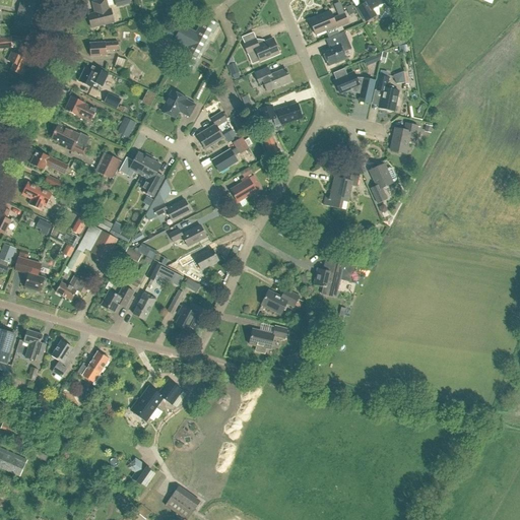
[(14,0),(0,0),(0,6),(13,8),(14,0)]
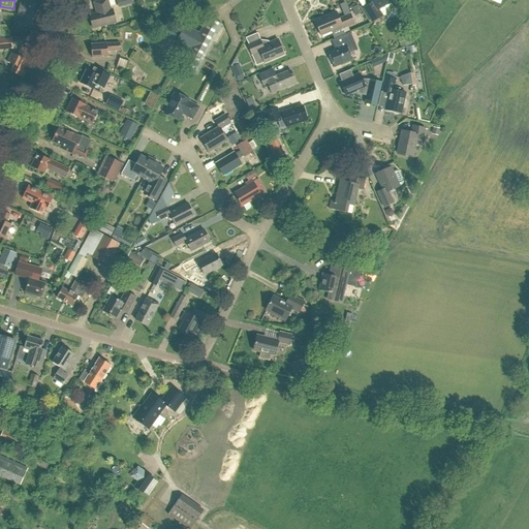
[(119,8),(133,4),(132,0),(120,0),(117,1),(119,8)]
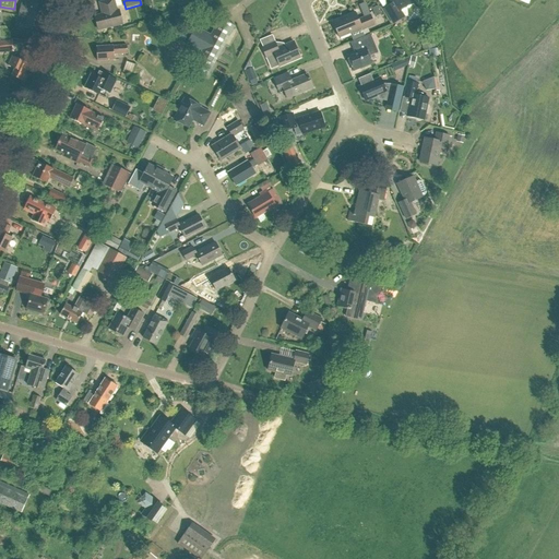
[(417,9),(413,2),(411,0),(389,0),(392,4),(384,10),(394,24),(405,16),(408,18),(409,22),(420,20),(418,8),(417,9)]
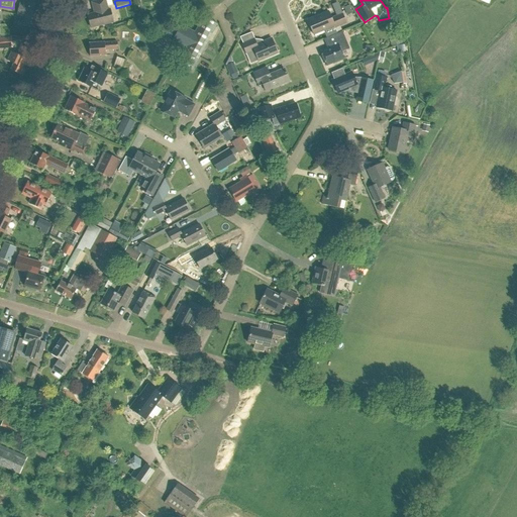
[(107,11),(105,1),(92,4),(94,14),(87,16),(90,29),(112,24),(110,11),(107,11)]
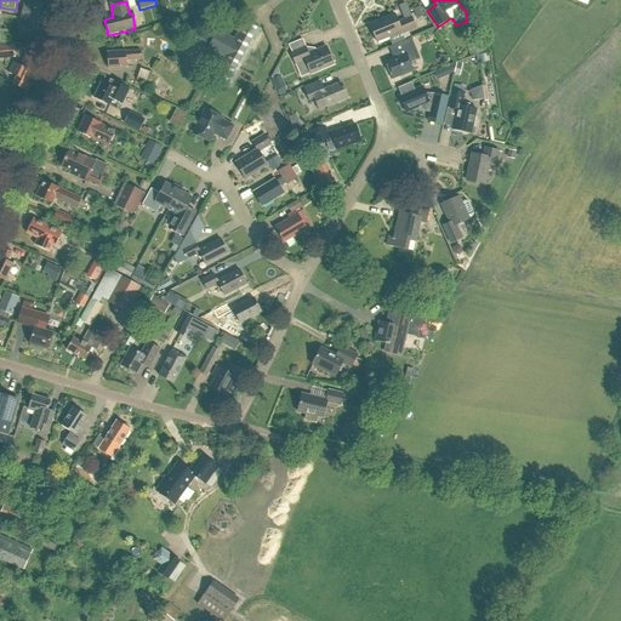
[(22,10),(21,17),(30,20),(29,29),(46,33),(50,17),(51,7),(34,4),(34,6),(23,5),(22,10)]
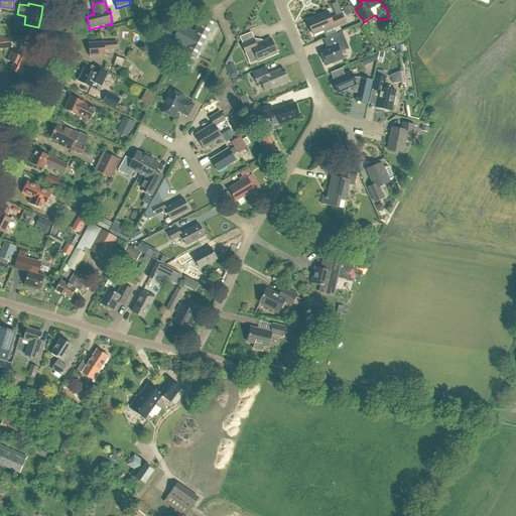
[(347,16),(353,14),(350,6),(344,8),(347,16)]
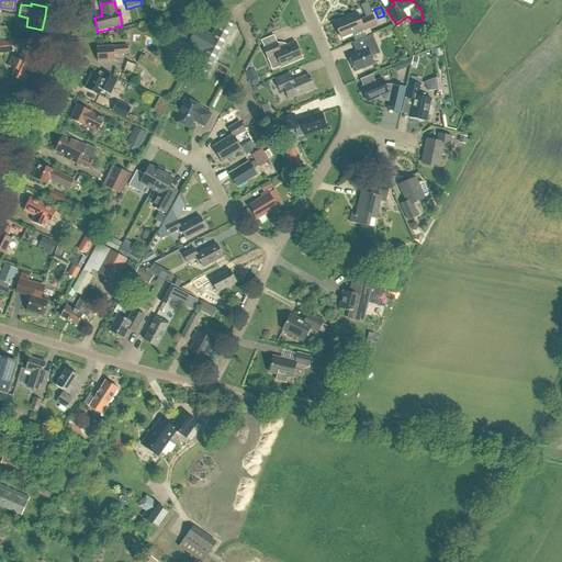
[(357,12),(335,22),(341,37),(352,33),(363,29),(364,31),(377,26),(372,15),(360,20),(357,12)]
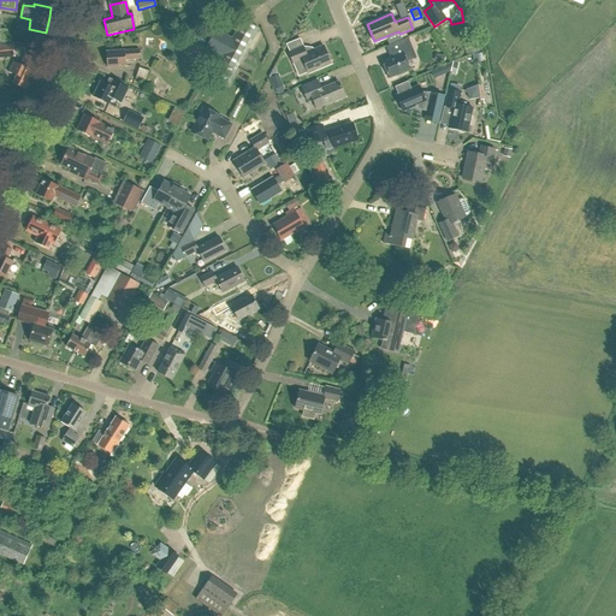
[(258,29),(242,21),(232,40),(215,30),(207,47),(223,55),(213,76),(229,84),(258,29)]
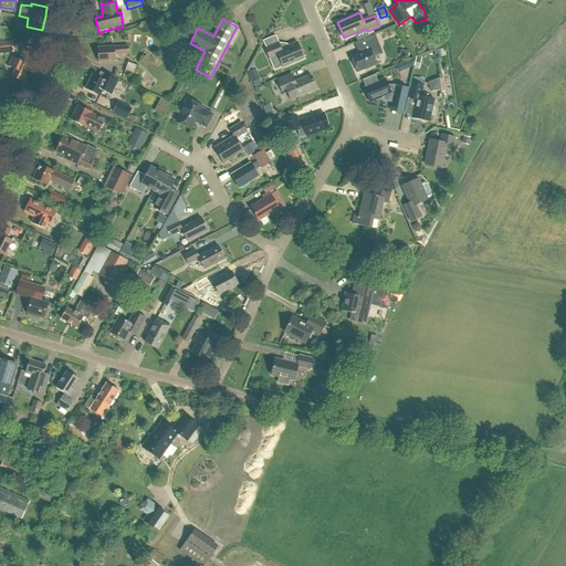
[(358,72),(377,64),(375,56),(383,53),(375,35),(374,35),(370,38),(355,43),(359,53),(352,56),(358,72)]
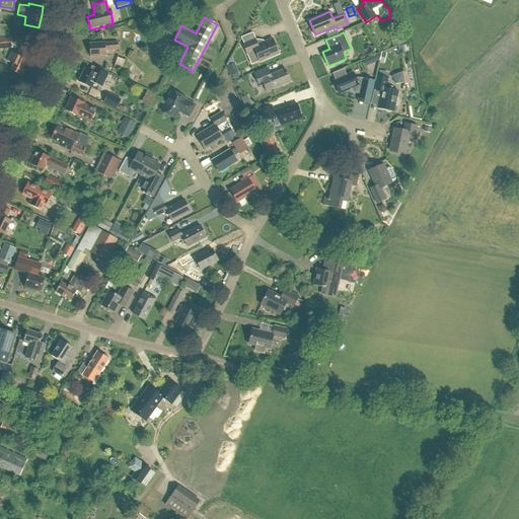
[(400,45),(398,35),(390,36),(391,46),(400,45)]
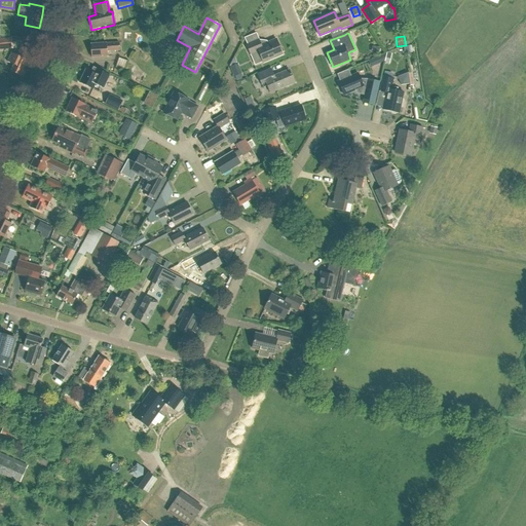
[(0,50),(13,49),(12,39),(0,39),(0,50)]
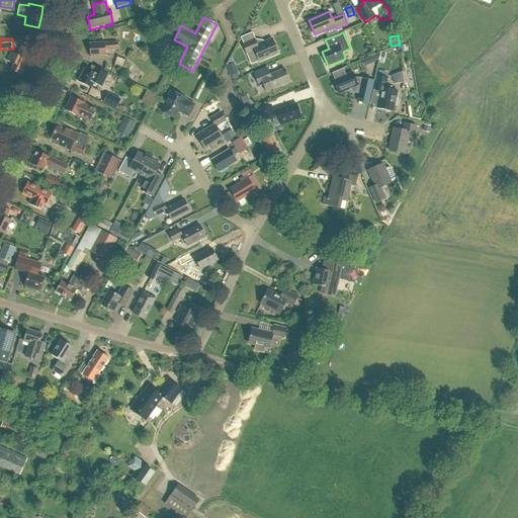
[(257,46),(255,38),(242,45),(246,56),(247,55),(251,66),(258,63),(278,54),(272,39),(257,46)]
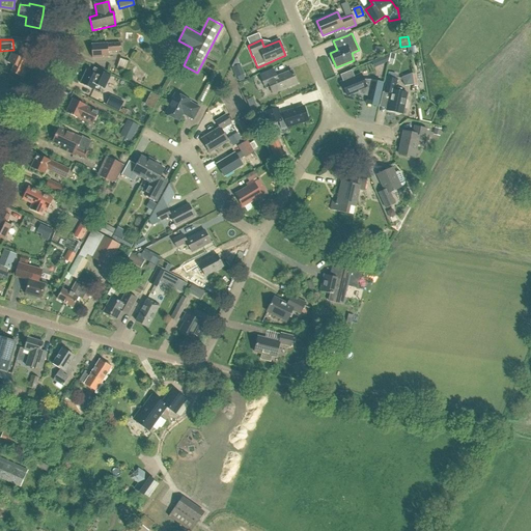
[(92,59),(108,57),(108,53),(120,52),(120,44),(91,46),(92,59)]
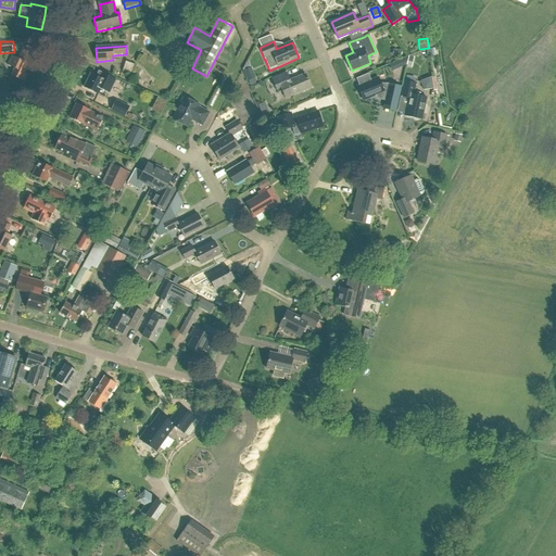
[(26,63),(30,53),(23,50),(19,60),(13,57),(9,66),(13,68),(15,70),(12,76),(22,81),(29,65),(26,63)]
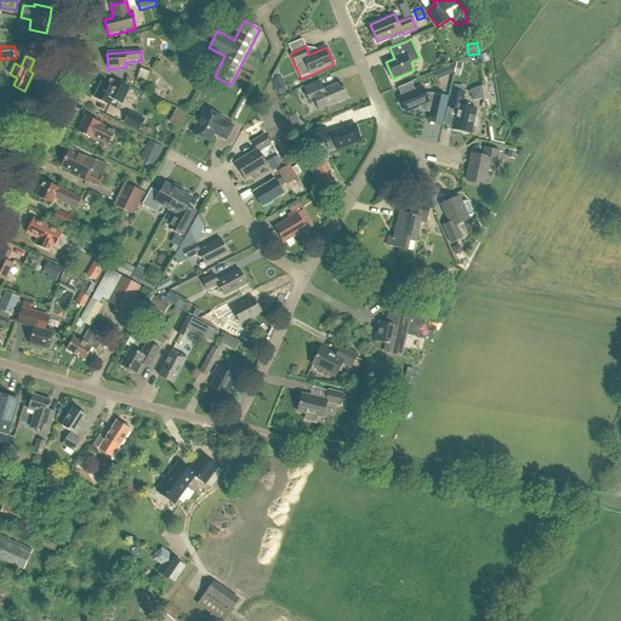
[(440,56),(438,64),(448,66),(449,58),(440,56)]
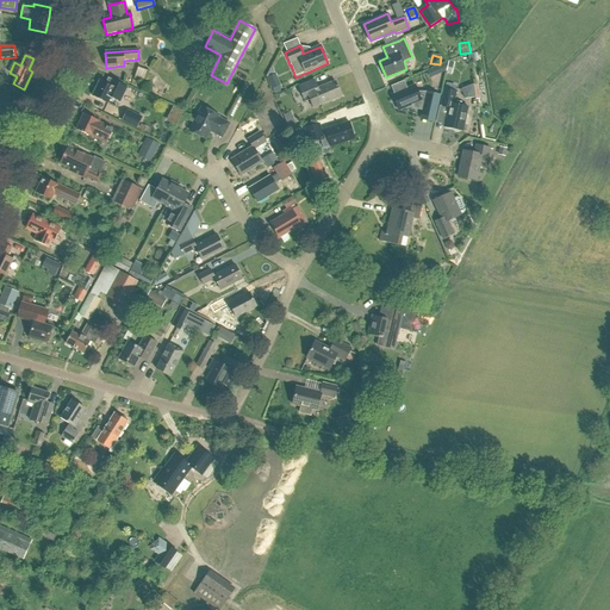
[(272,89),(281,86),(277,74),(267,79),(272,89)]
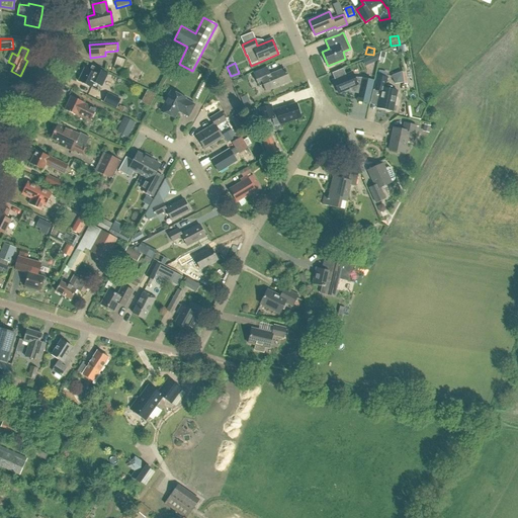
[(270,76),(266,68),(252,74),(257,85),(261,83),(265,92),(289,81),(284,70),(270,76)]
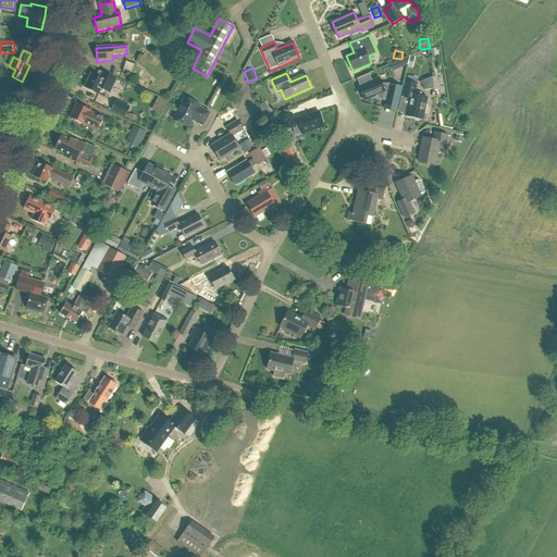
[(109,76),(106,82),(91,74),(85,88),(99,95),(101,90),(108,94),(112,85),(114,79),(109,76)]
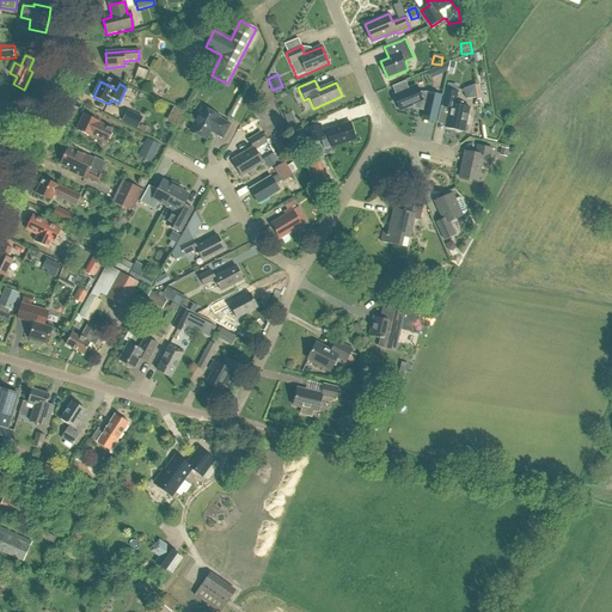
[(405,81),(392,86),(396,93),(393,95),(401,110),(412,104),(416,103),(417,105),(426,108),(428,96),(420,93),(417,86),(416,85),(409,89),(405,81)]
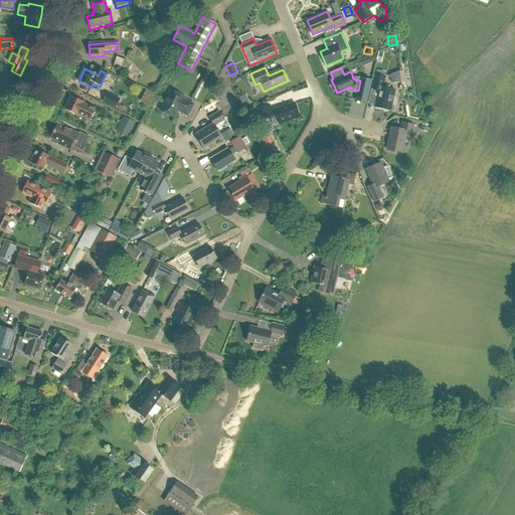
[(393,105),(396,104),(396,100),(395,98),(393,98),(395,91),(382,88),(385,77),(375,74),(372,90),(378,92),(374,107),(383,110),(384,112),(386,112),(388,110),(390,111),(391,105),(393,105)]
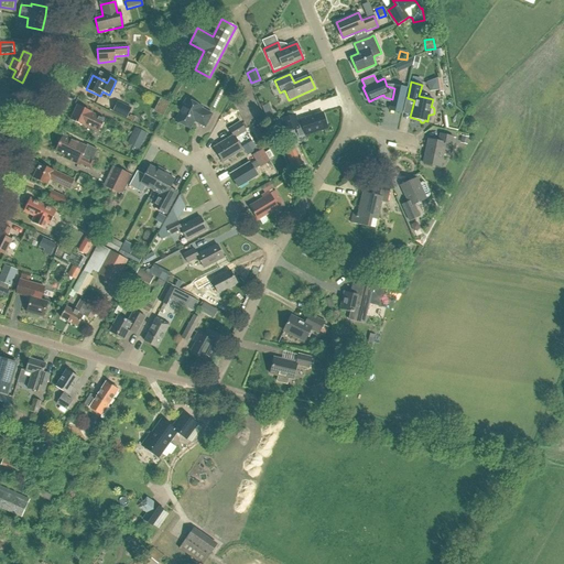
[(392,99),(404,101),(407,89),(394,86),(394,87),(394,88),(392,99)]
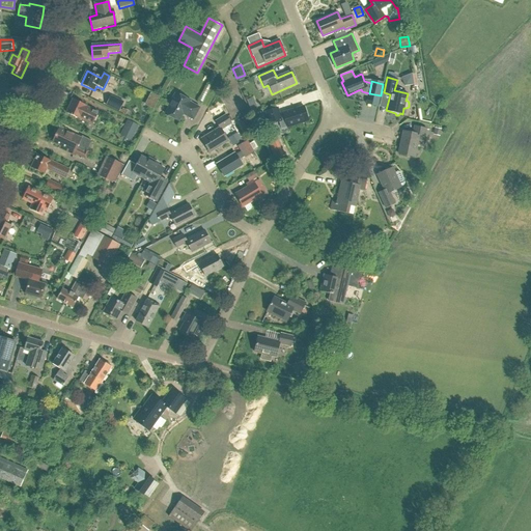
[(402,81),(403,92),(414,91),(413,81),(402,81)]
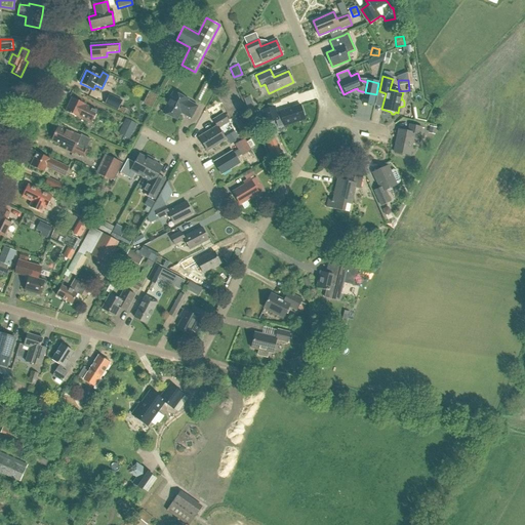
[(0,106),(3,108),(5,109),(6,109),(7,107),(8,104),(13,93),(10,92),(6,90),(2,88),(0,87),(0,106)]
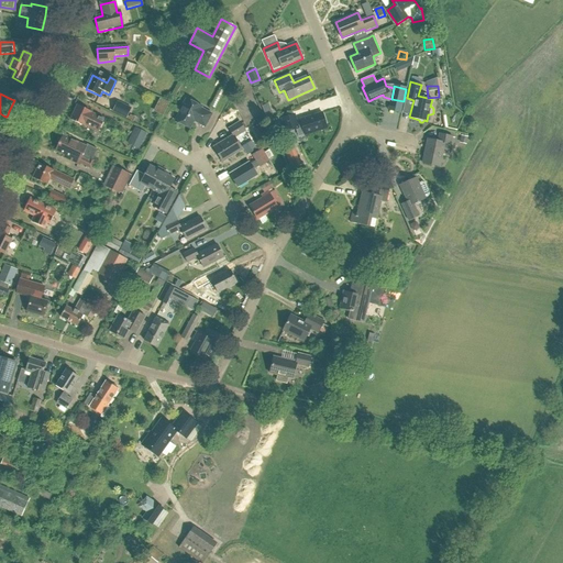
[(169,101),(164,99),(157,112),(163,116),(169,101)]
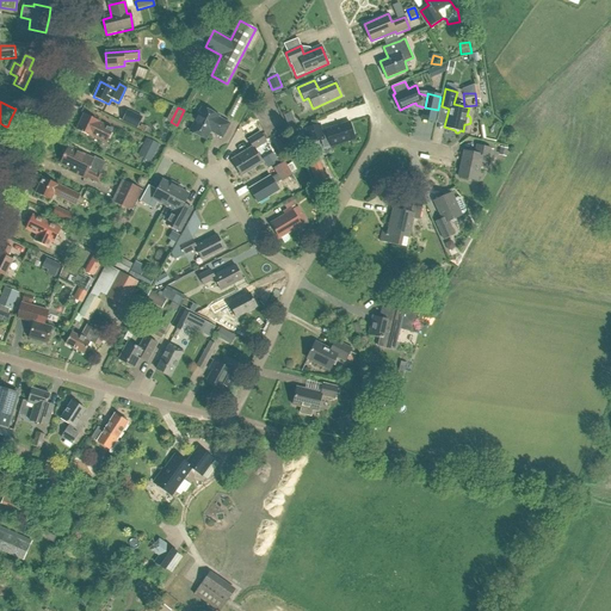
[(223,139),(230,124),(218,118),(220,117),(202,107),(193,123),(195,123),(190,131),(207,141),(211,133),(223,139)]
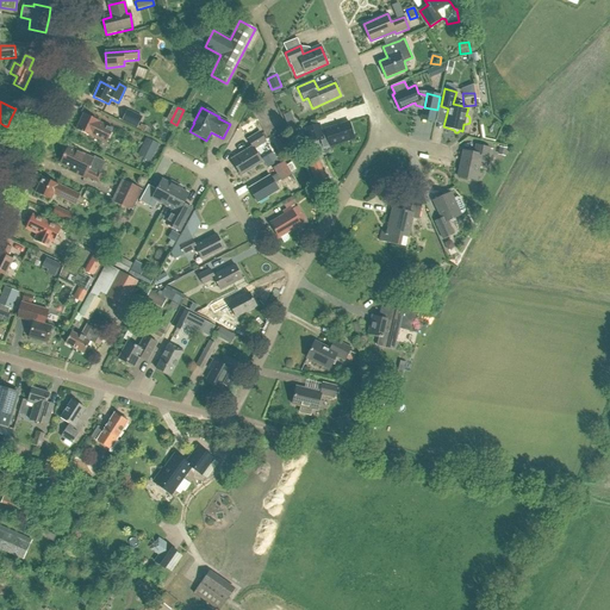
[(128,110),(123,120),(136,128),(141,130),(141,131),(143,132),(144,131),(147,125),(143,125),(141,124),(139,126),(137,125),(142,116),(128,110)]
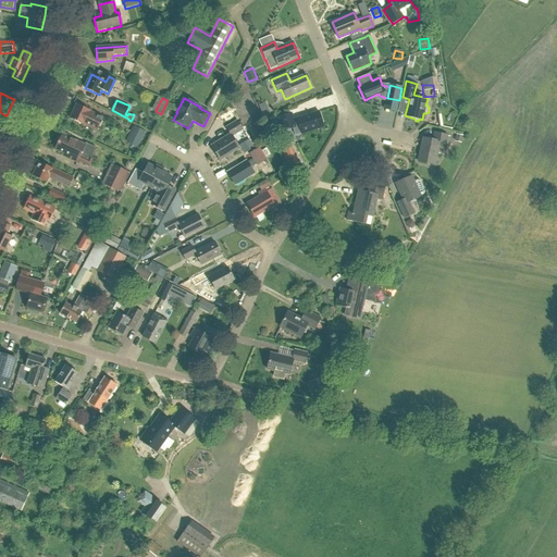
[(97,131),(102,119),(90,113),(90,112),(76,106),(70,119),(84,125),(97,131)]
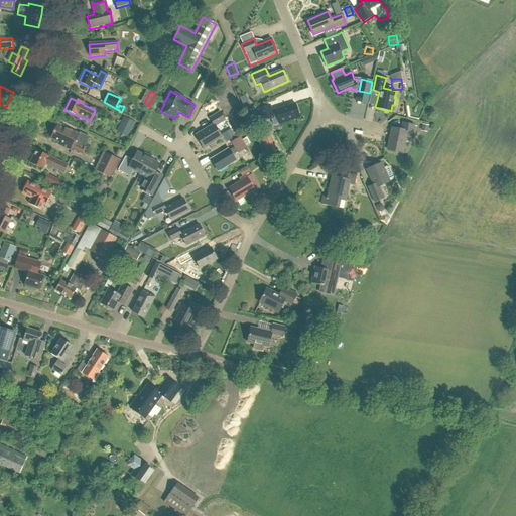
[(247,99),(242,101),(244,108),(250,106),(247,99)]
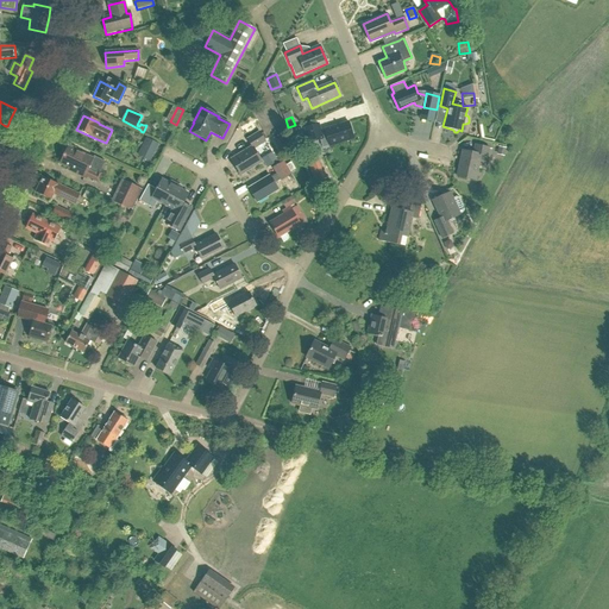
[(353,138),(349,123),(321,131),(319,124),(303,129),(308,144),(326,139),(328,145),(353,138)]
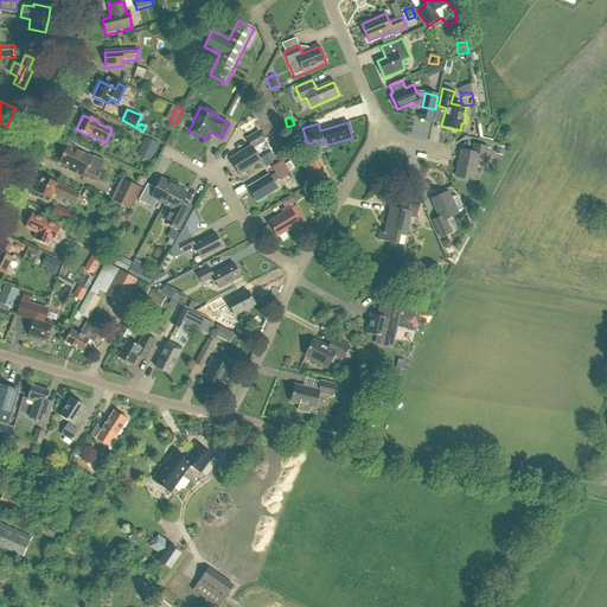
[(240,176),(261,161),(254,149),(266,141),(259,131),(246,139),(250,147),(230,159),(240,176)]
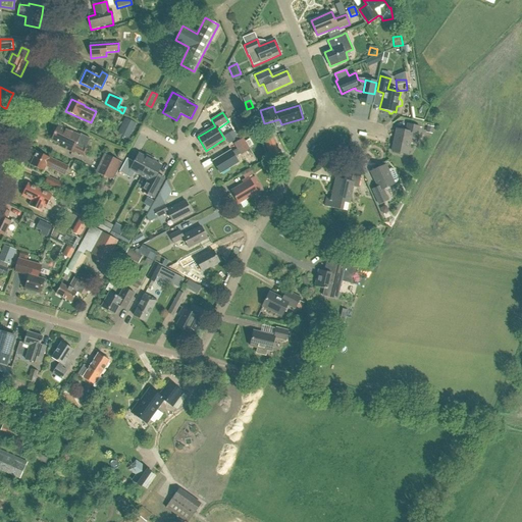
[(261,123),(258,115),(251,118),(254,126),(261,123)]
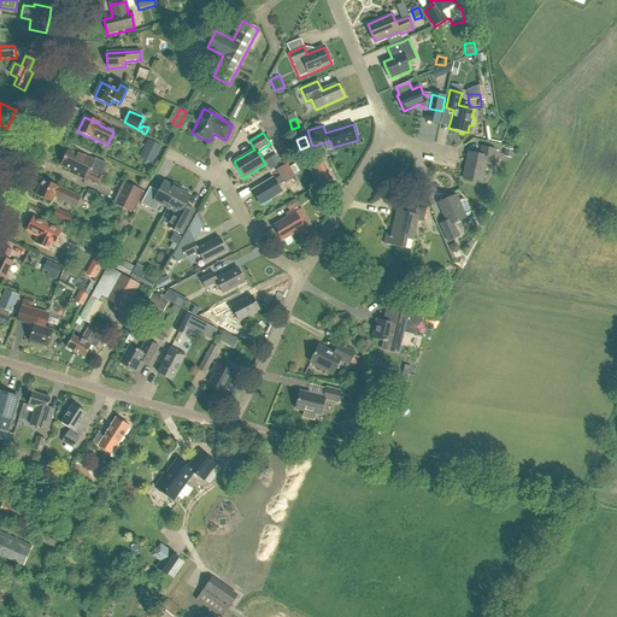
[(151,163),(159,146),(148,141),(140,158),(151,163)]
